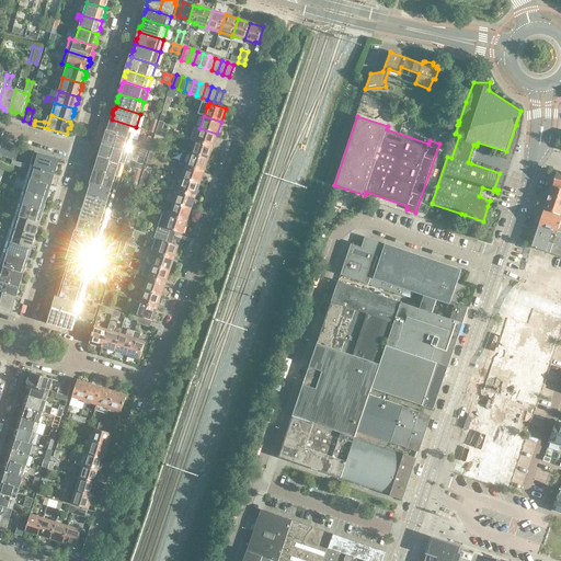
[(148,130),(153,132),(157,119),(151,118),(148,130)]
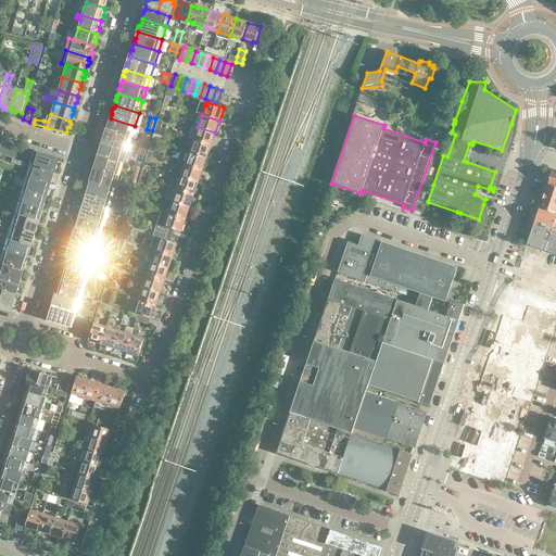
[(109,126),(106,131),(131,138),(135,126),(111,118),(110,119),(109,119),(108,125),(109,126)]
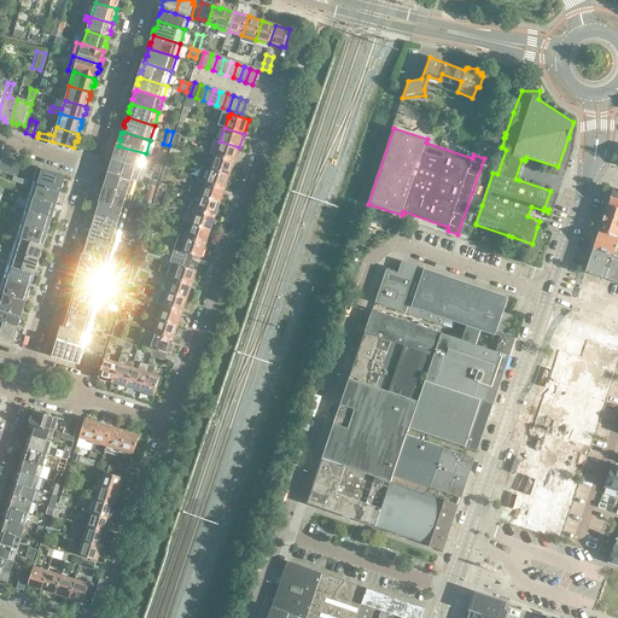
[(487,133),(484,141),(497,146),(501,138),(487,133)]
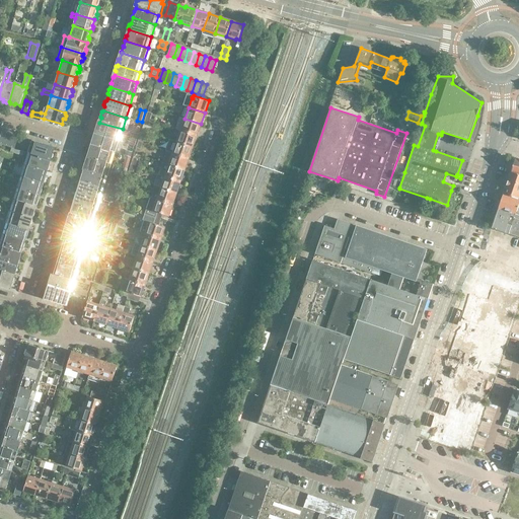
[(174,128),(180,130),(197,136),(201,124),(184,119),(178,117),(174,128)]
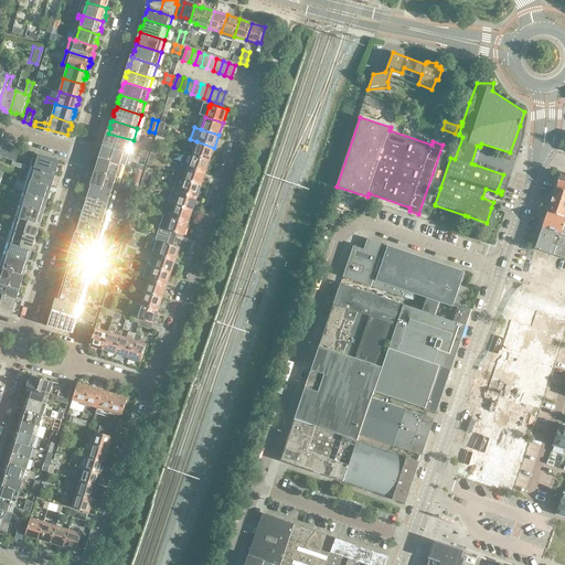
[(106,140),(105,146),(129,153),(134,140),(108,134),(108,135),(106,135),(105,139),(106,140)]
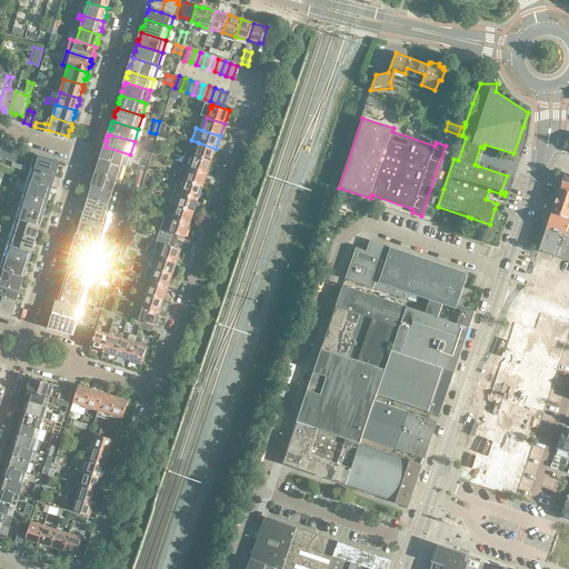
[(156,142),(156,143),(151,156),(157,158),(161,145),(156,142)]
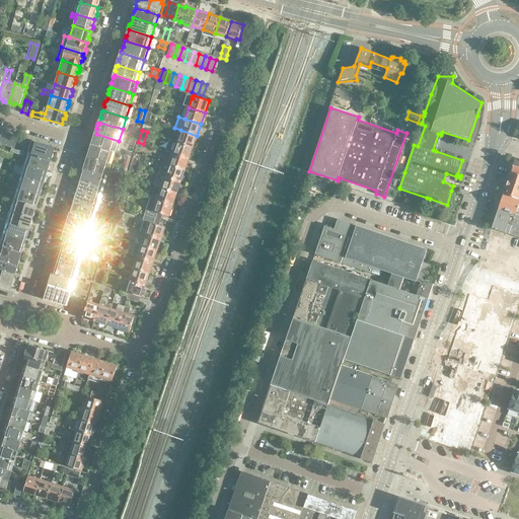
[(180,130),(176,142),(193,147),(197,136),(180,130)]
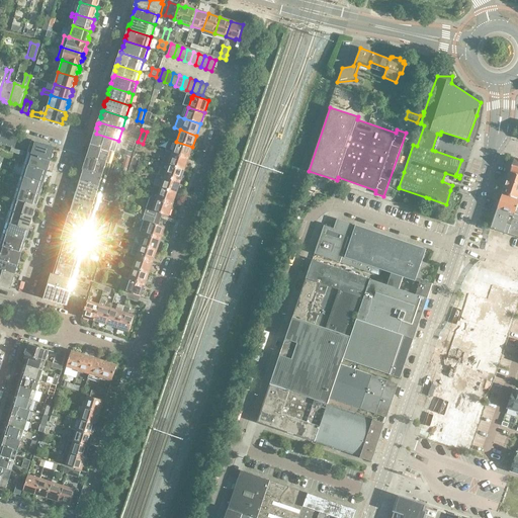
[(128,144),(134,146),(138,134),(133,132),(128,144)]
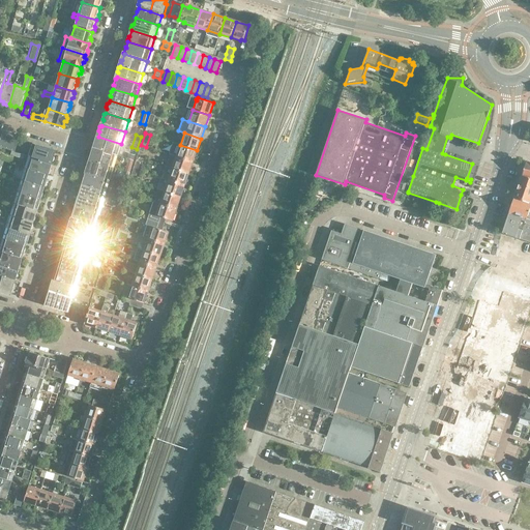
[(0,139),(0,146),(9,149),(19,152),(22,140),(18,139),(17,140),(12,138),(12,139),(1,136),(0,139)]
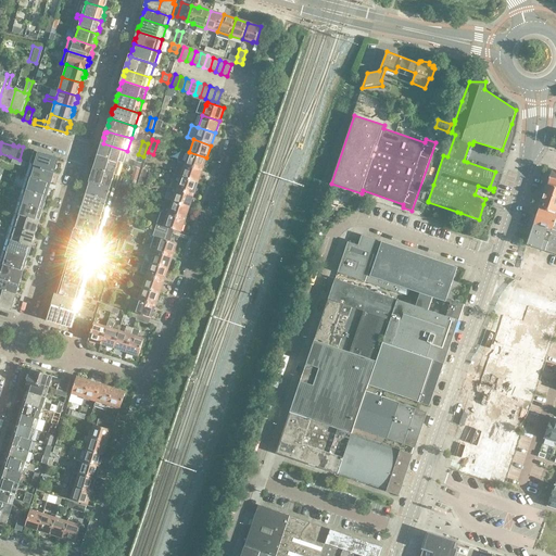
[(101,150),(99,155),(124,163),(127,151),(103,143),(102,144),(101,144),(100,149),(101,150)]
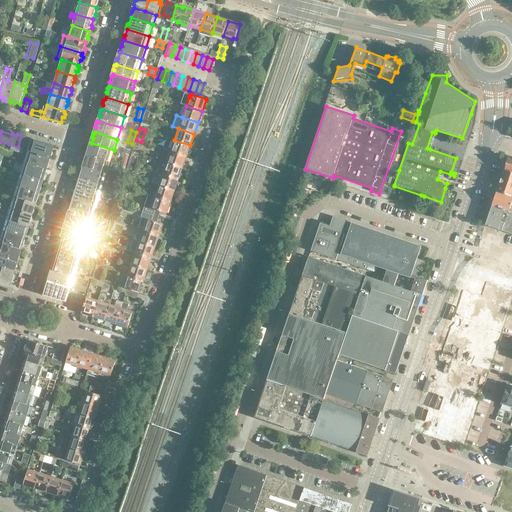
[(30,143),(28,150),(49,157),(50,156),(51,156),(53,152),(52,151),(53,146),(31,139),(30,143)]
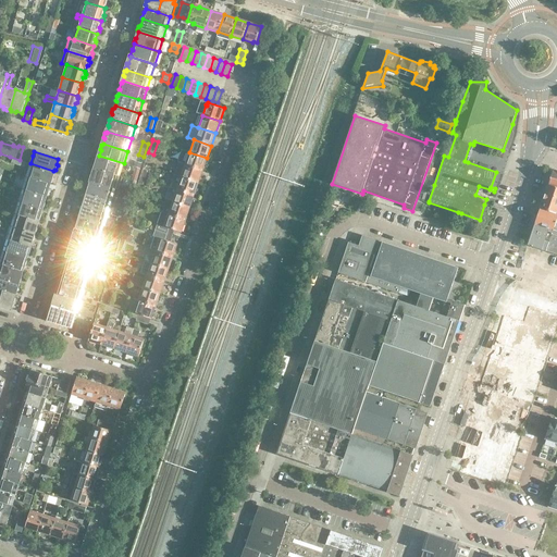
[(180,157),(178,162),(202,171),(207,158),(189,152),(187,159),(180,157)]
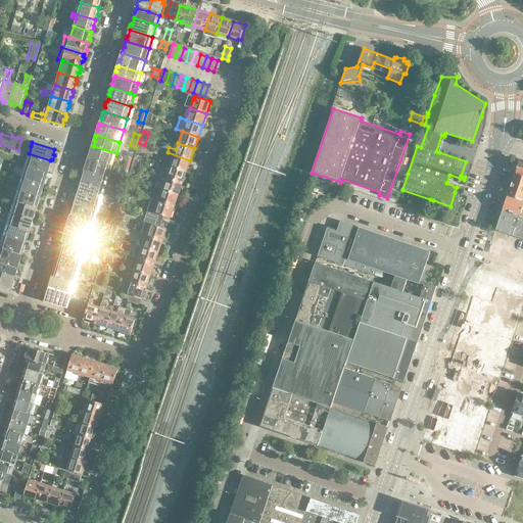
[(90,156),(90,157),(112,164),(116,153),(93,146),(92,152),(90,152),(89,155),(90,156)]
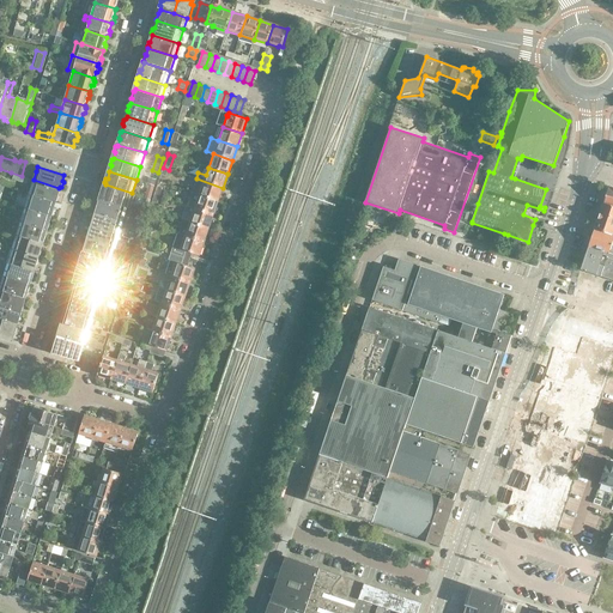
[(29,178),(10,174),(8,177),(28,183),(29,178)]
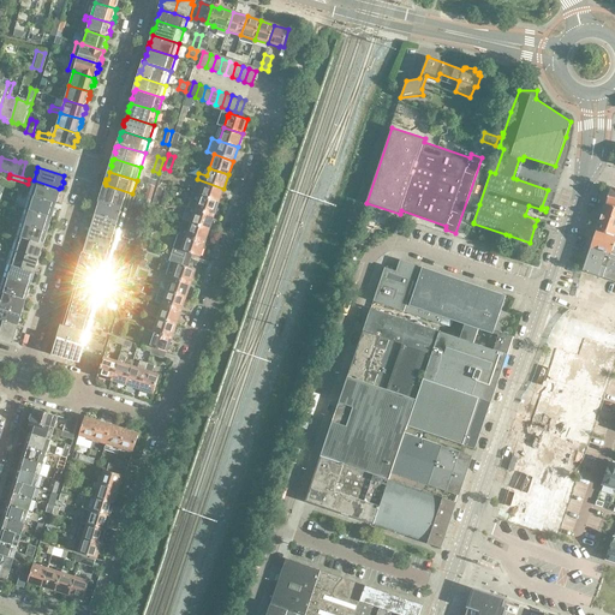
[(197,179),(192,192),(219,201),(224,189),(197,179)]
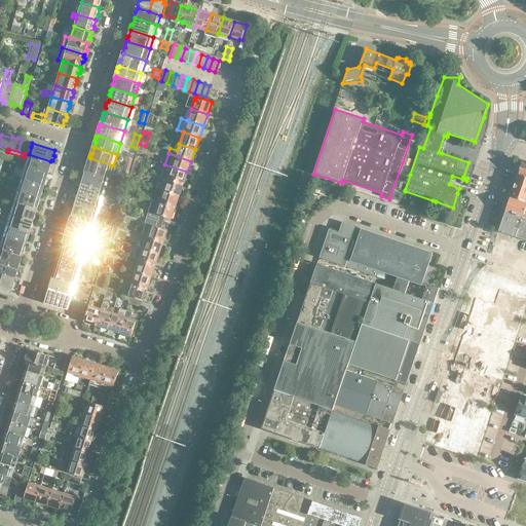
[(29,154),(25,166),(47,174),(47,173),(48,173),(50,167),(49,166),(50,161),(29,154)]
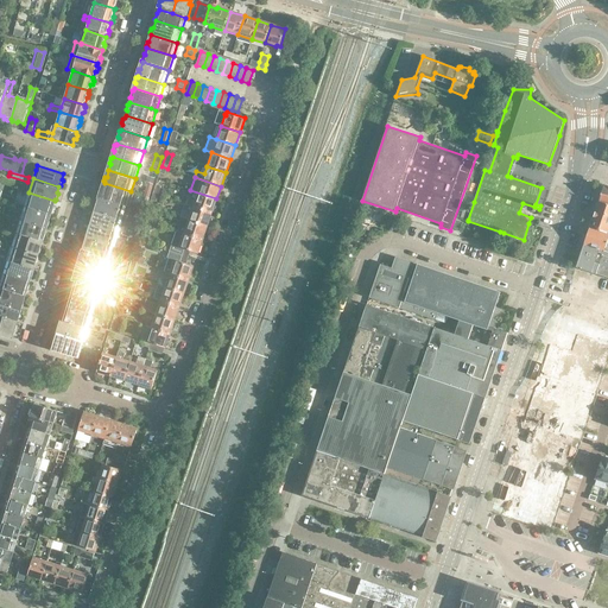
[(100,196),(100,197),(126,206),(131,191),(105,183),(102,190),(100,190),(99,195),(100,196)]
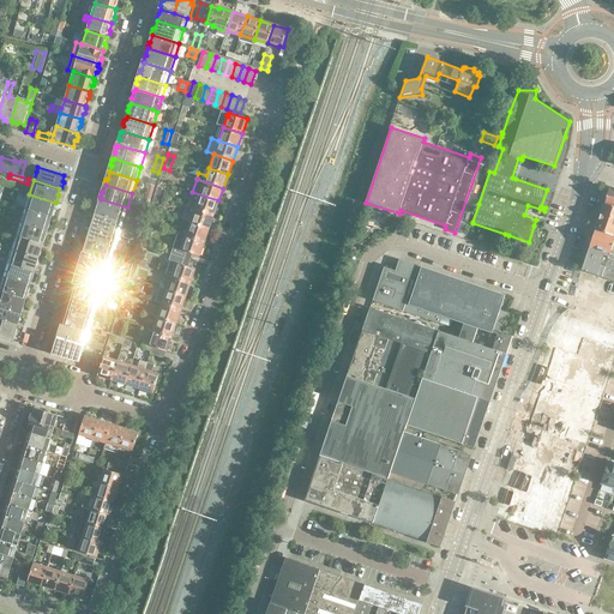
[(29,194),(24,209),(50,217),(52,215),(53,215),(54,210),(53,209),(55,203),(29,194)]
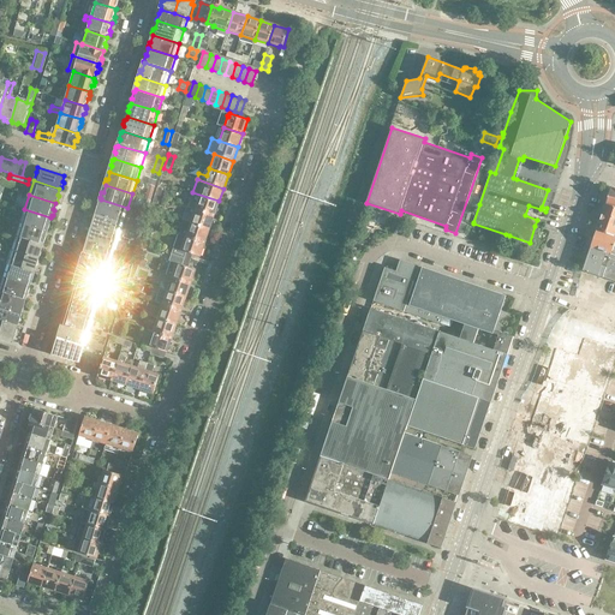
[(187,206),(187,207),(214,215),(219,201),(199,195),(197,202),(190,199),(189,207),(187,206)]
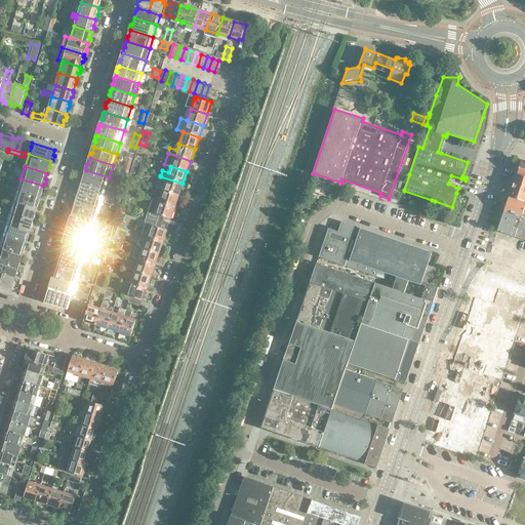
[(83,182),(106,190),(109,177),(86,170),(85,175),(84,175),(82,180),(83,182)]
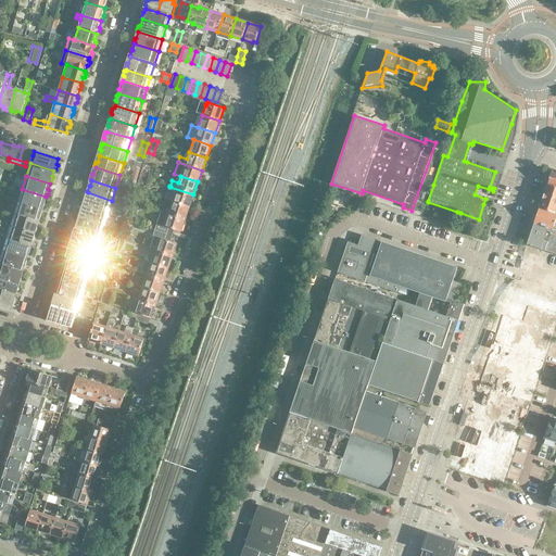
[(555,187),(547,185),(540,209),(555,213),(555,187)]
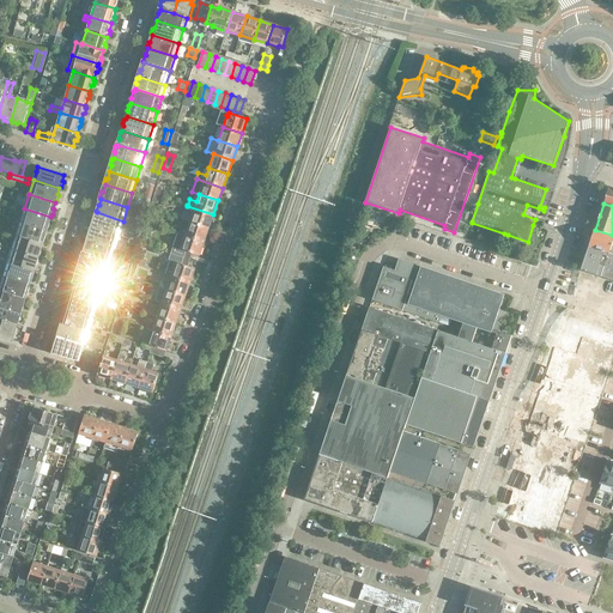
[(187,206),(182,219),(183,219),(208,228),(213,214),(187,206)]
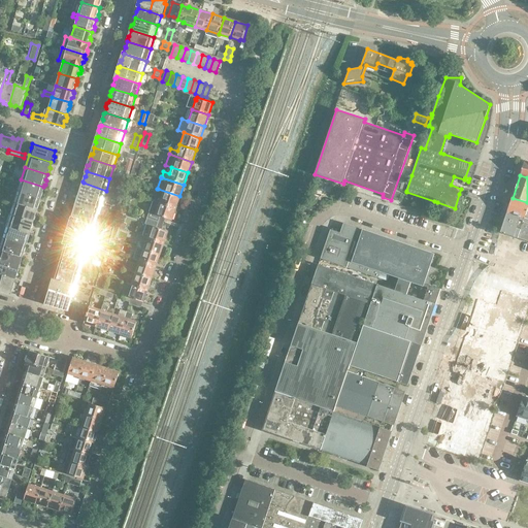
[(21,179),(18,191),(40,198),(40,197),(41,196),(43,193),(41,192),(43,187),(21,179)]
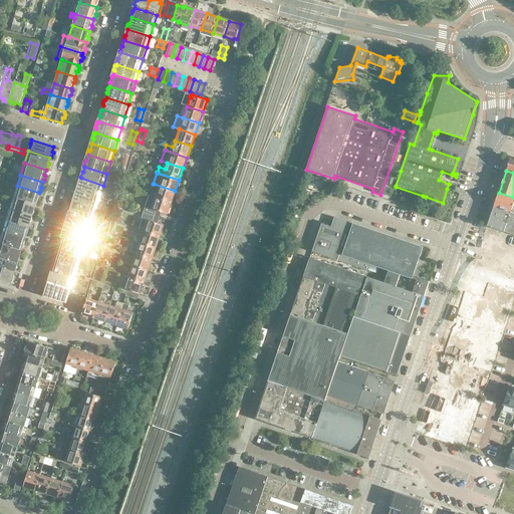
[(77,189),(77,190),(99,197),(103,186),(81,178),(79,184),(77,184),(76,188),(77,189)]
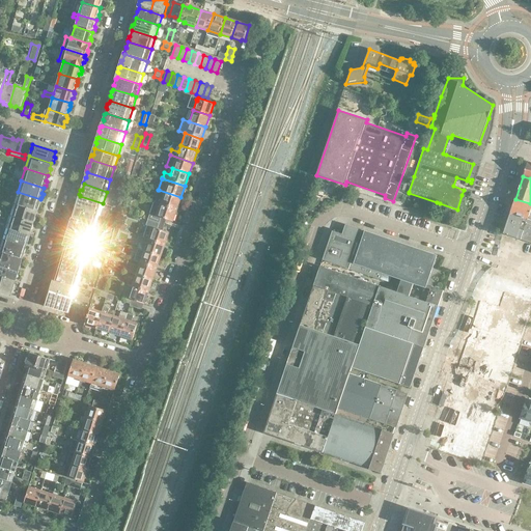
[(159,190),(157,196),(155,201),(160,203),(176,210),(180,197),(159,190)]
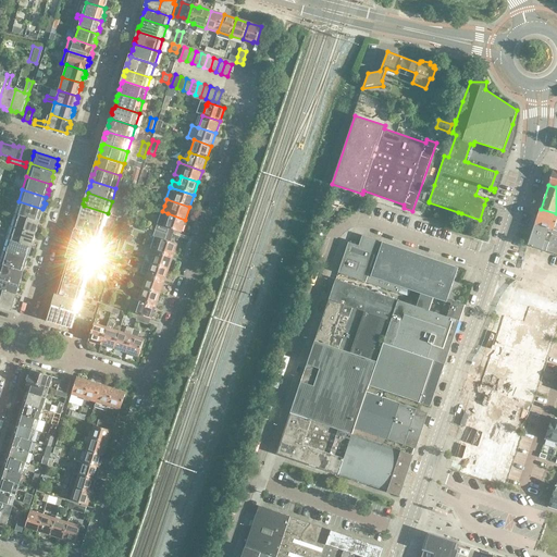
[(19,201),(14,213),(38,221),(38,220),(39,220),(41,214),(40,214),(42,209),(19,201)]
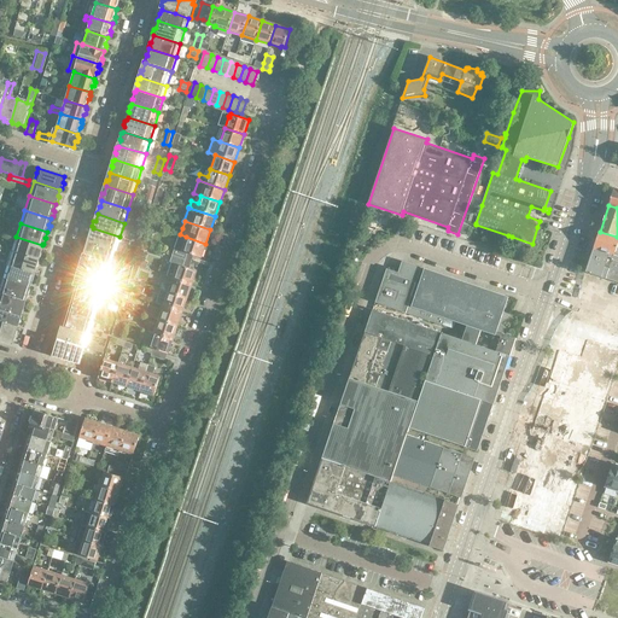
[(89,240),(88,242),(116,250),(120,237),(93,228),(91,234),(88,235),(87,239),(89,240)]
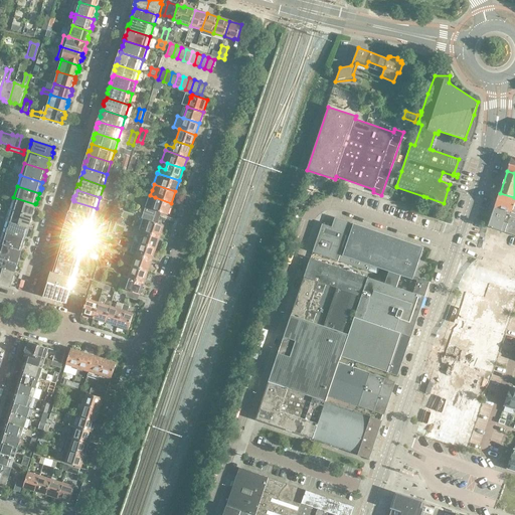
[(514,197),(500,193),(495,207),(508,212),(512,213),(512,212),(514,212),(514,197)]
